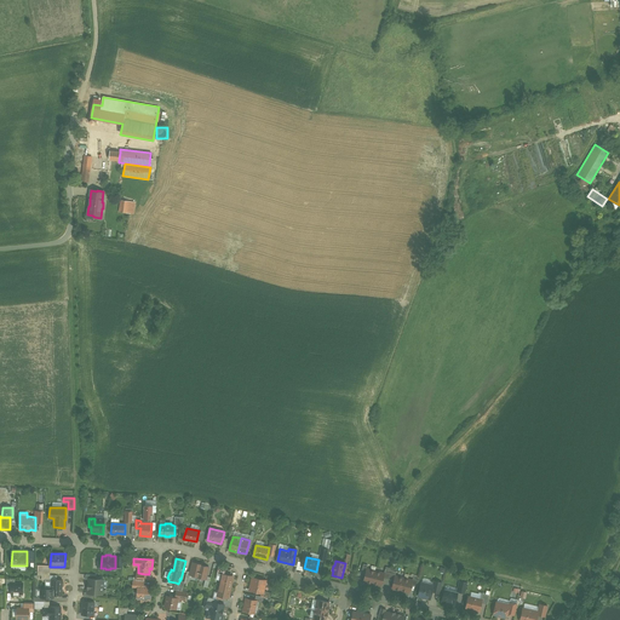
[(201,564),(193,562),(190,572),(190,575),(196,577),(197,578),(201,564)]
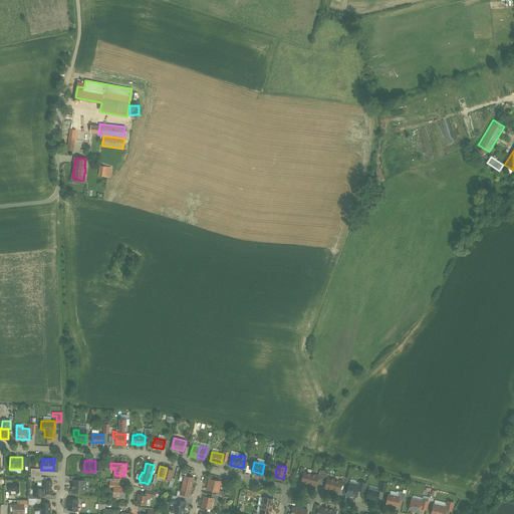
[(173,470),(170,469),(169,470),(168,470),(168,469),(168,468),(167,468),(164,479),(171,480),(171,478),(173,470)]
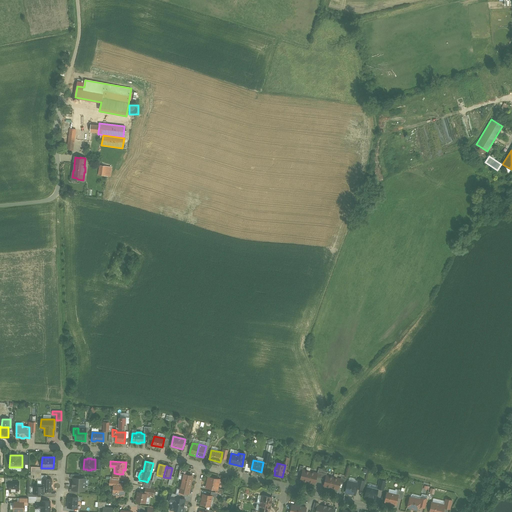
[(310,472),(303,470),(302,474),(300,480),(307,482),(310,472)]
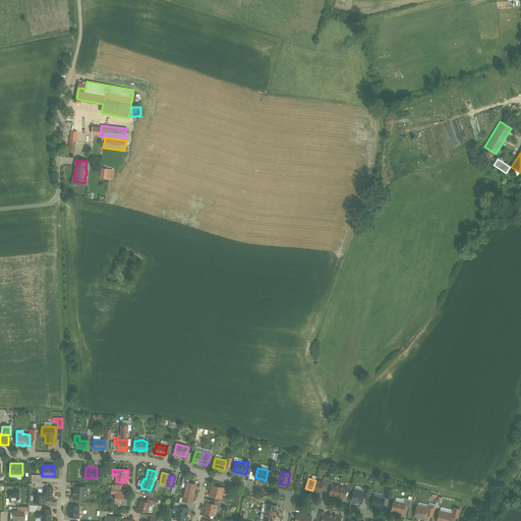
[(323,481),(315,480),(312,490),(321,493),(322,485),(323,481)]
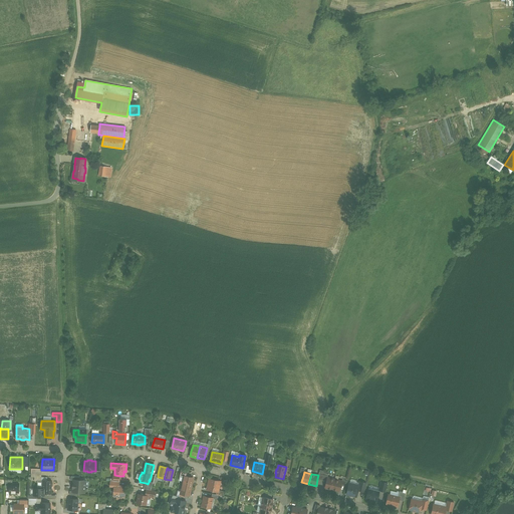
[(186,476),(184,476),(181,494),(185,495),(189,496),(193,478),(186,476)]
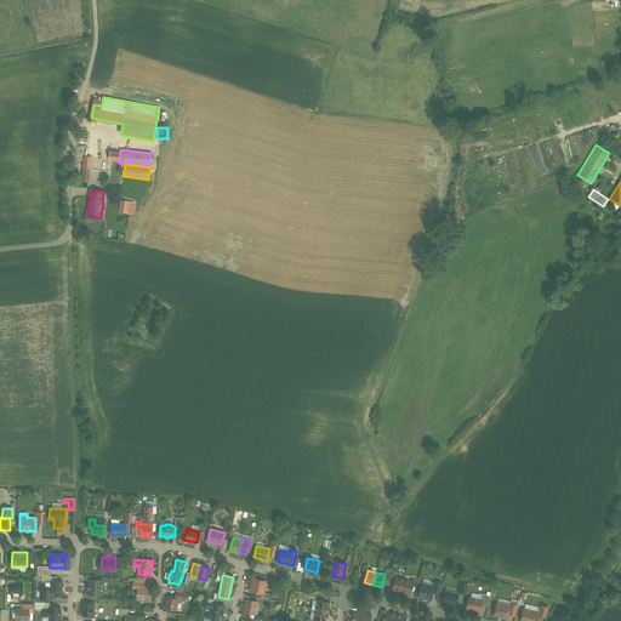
[(404,579),(396,577),(394,581),(392,590),(402,592),(404,579)]
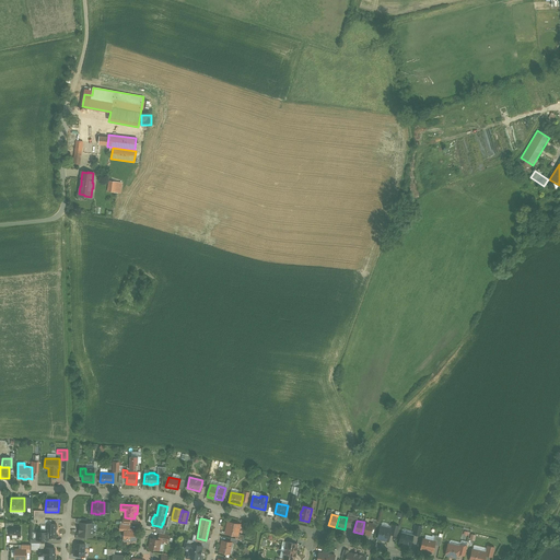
[(240,524),(228,522),(225,533),(236,535),(237,536),(237,534),(240,524)]
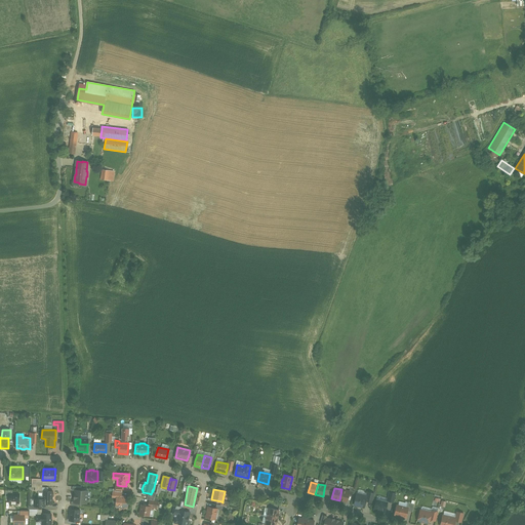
[(349,491),(341,489),(339,500),(347,501),(348,495),(349,491)]
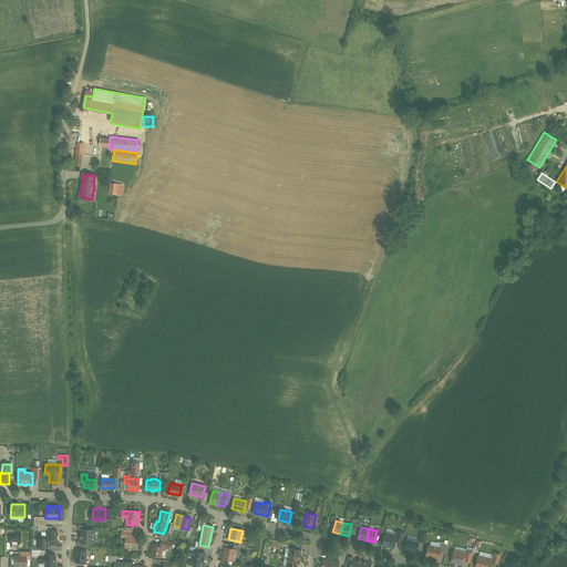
[(57,531),(47,531),(47,539),(47,544),(49,544),(57,545),(57,531)]
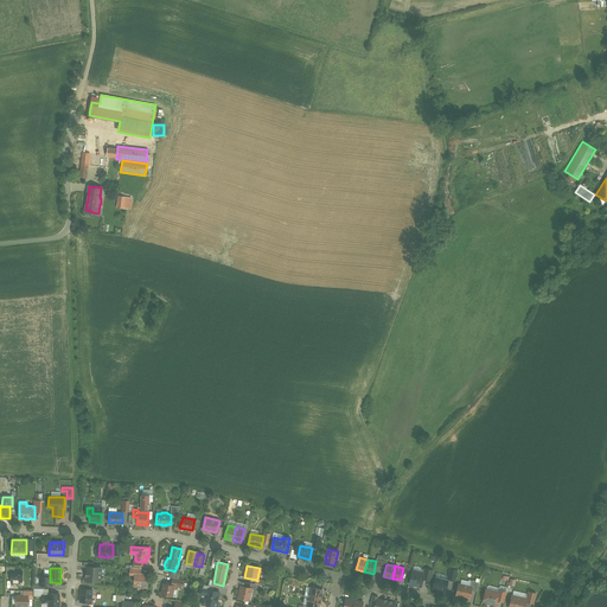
[(133,568),(131,568),(129,574),(134,575),(134,586),(138,586),(138,589),(144,590),(144,587),(147,587),(148,576),(142,576),(142,574),(140,574),(141,569),(133,568)]
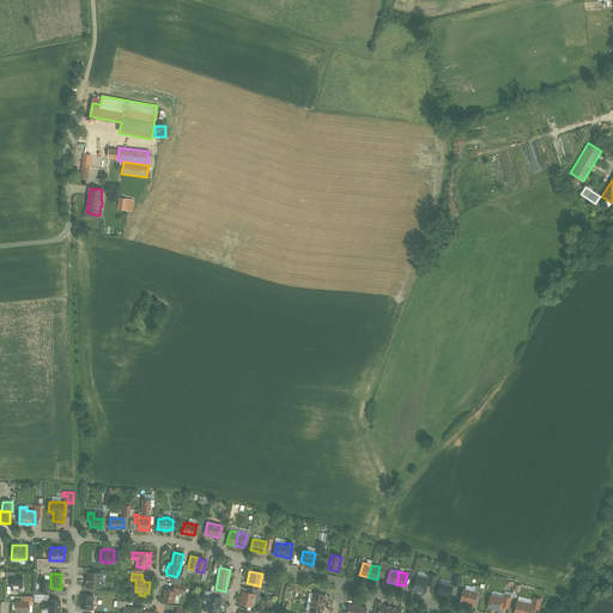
[(437,576),(429,574),(428,580),(426,584),(435,587),(437,576)]
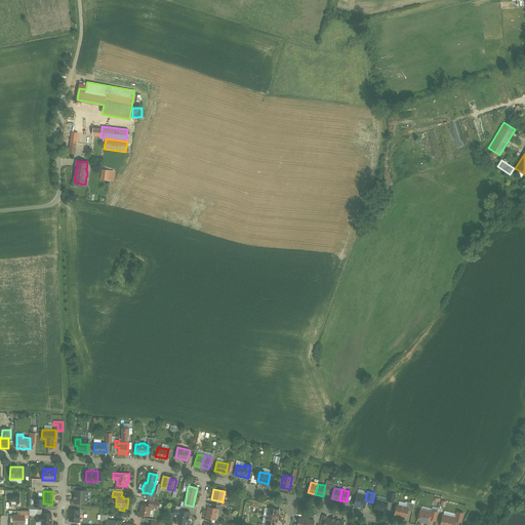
[(396,493),(389,491),(387,500),(394,502),(396,493)]
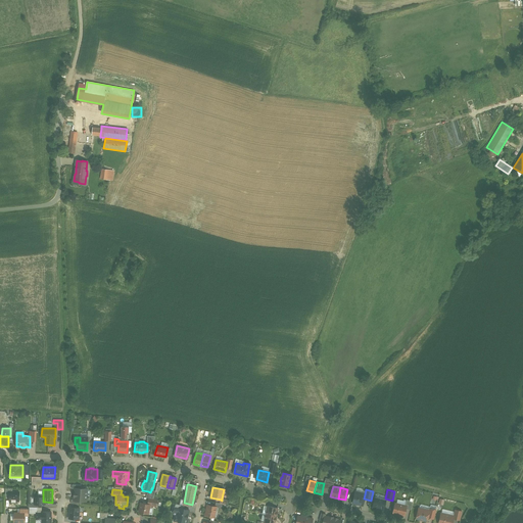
[(149,497),(153,498),(155,491),(151,490),(150,492),(148,491),(146,497),(149,497)]
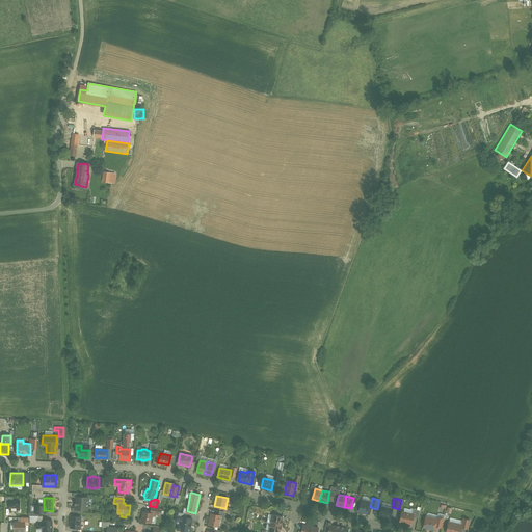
[(371,503),(362,500),(358,511),(369,513),(370,507),(371,503)]
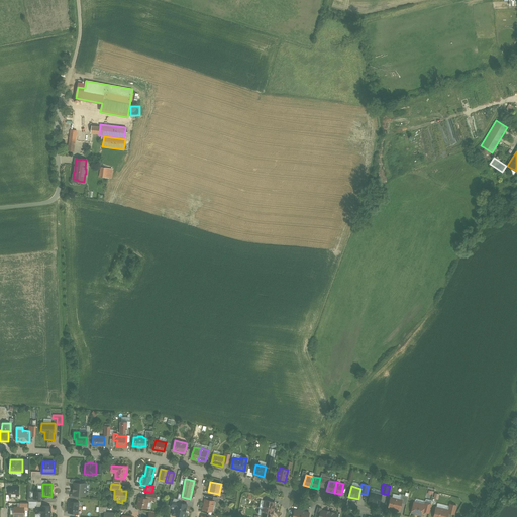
[(9,487),(9,494),(11,494),(11,497),(19,497),(19,487),(9,487)]
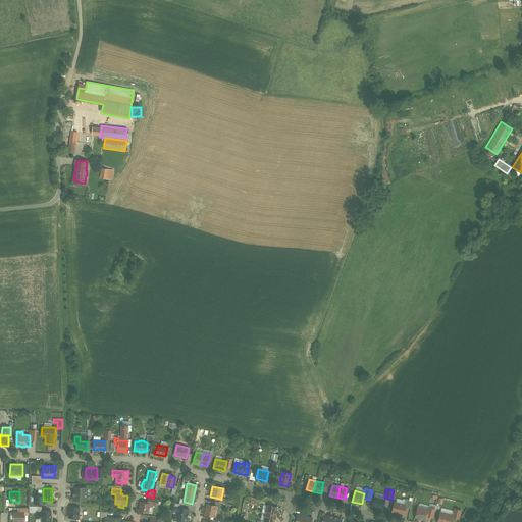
[(38,494),(36,494),(35,496),(34,503),(38,504),(41,504),(41,503),(43,503),(43,504),(44,504),(45,503),(45,501),(43,501),(43,497),(39,496),(38,494)]
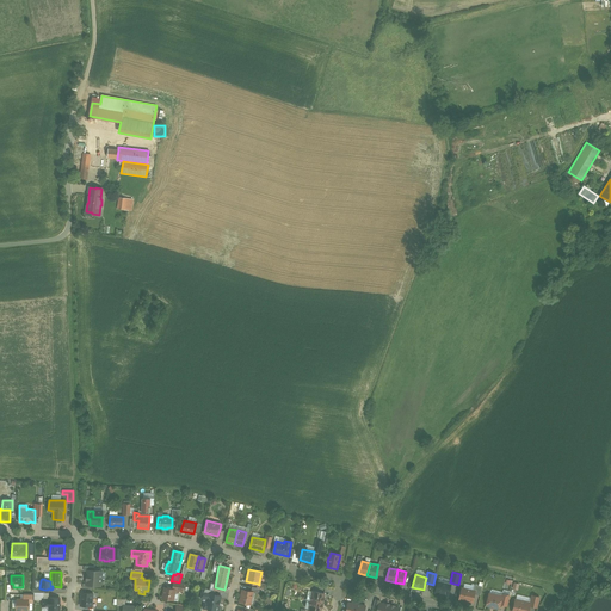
[(179,582),(174,581),(172,588),(176,590),(183,592),(184,584),(179,582)]
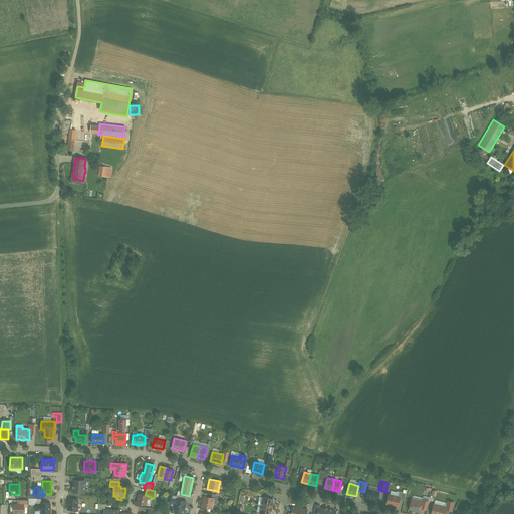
[(378,492),(368,489),(365,499),(370,500),(370,499),(376,501),(378,492)]
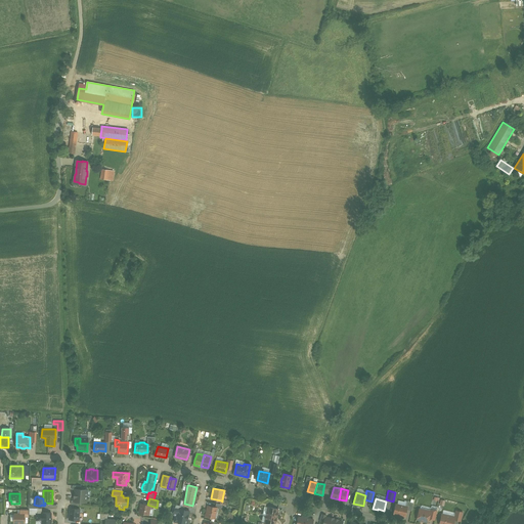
[(147,505),(141,504),(139,513),(148,515),(150,506),(147,505)]
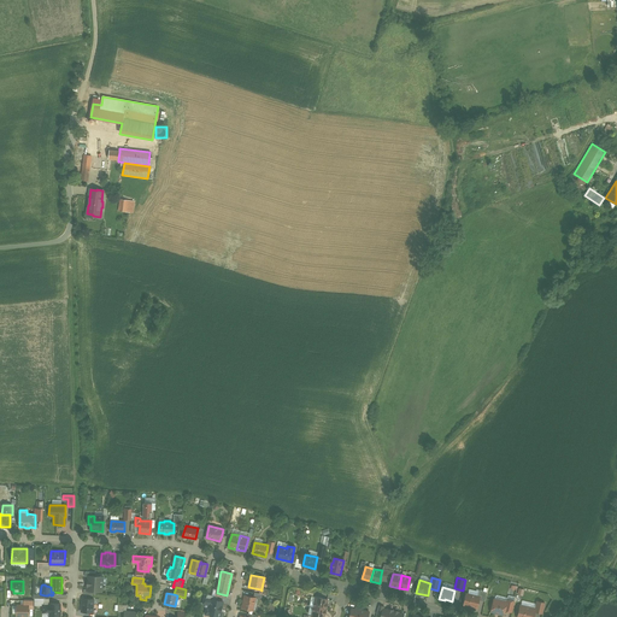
[(477,597),(466,594),(464,605),(477,607),(479,600),(480,597),(477,597)]
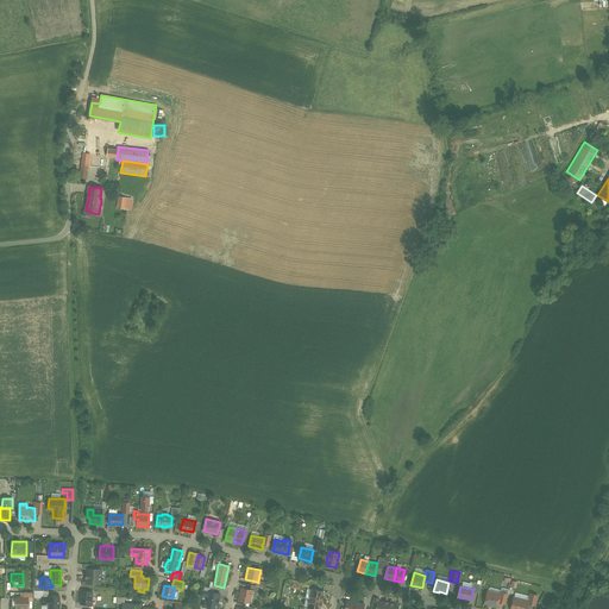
[(250,590),(242,588),(239,600),(250,602),(252,591),(250,590)]
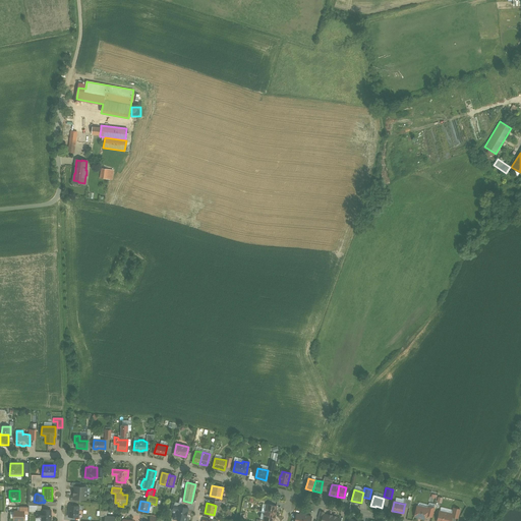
[(277,506),(267,504),(265,513),(275,514),(277,506)]
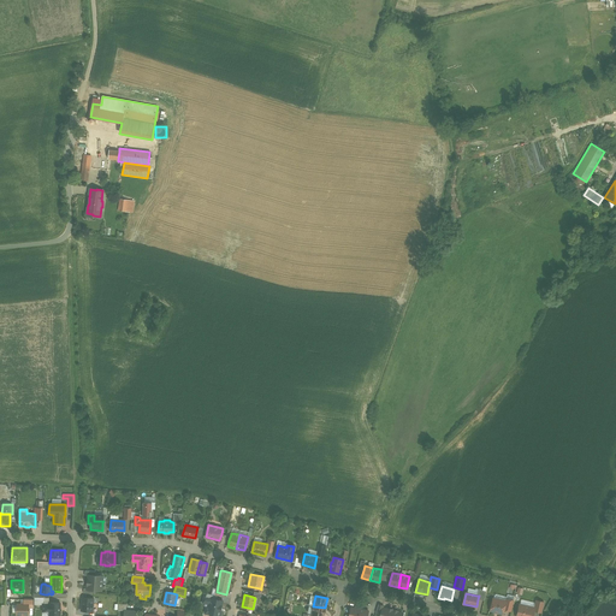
[(94,604),(94,598),(82,597),(80,611),(93,612),(93,611),(94,604)]
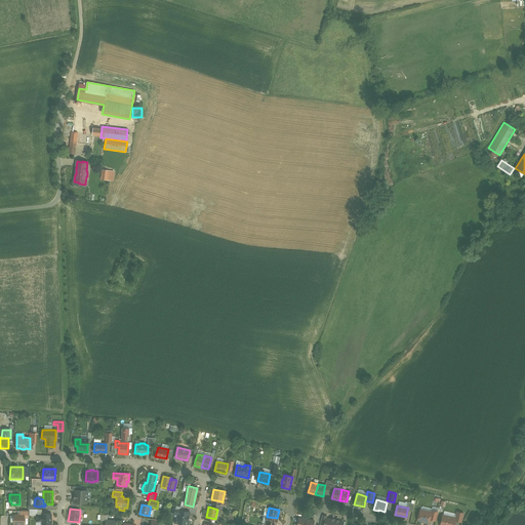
[(187,524),(190,512),(174,509),(173,514),(178,515),(177,519),(175,518),(174,523),(180,524),(187,524)]
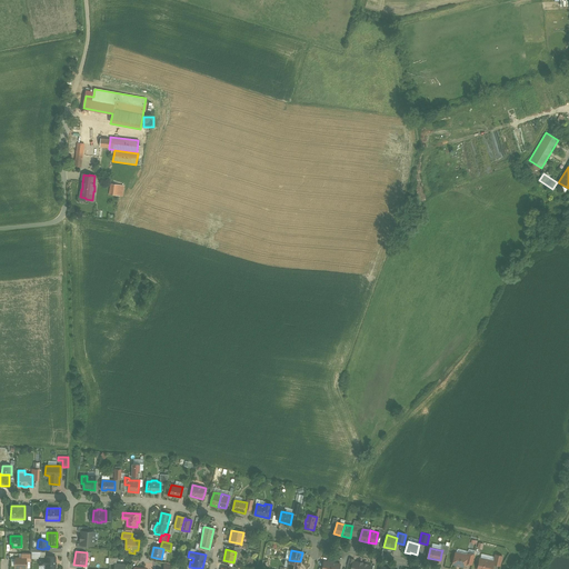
[(467,556),(456,552),(452,563),(465,567),(466,562),(467,556)]
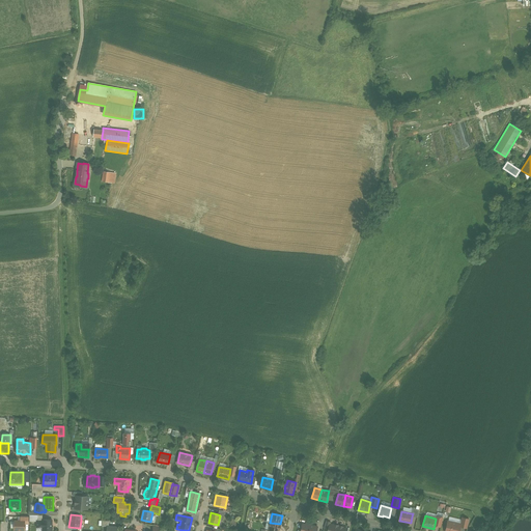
[(469,519),(462,518),(460,524),(460,527),(467,528),(469,519)]
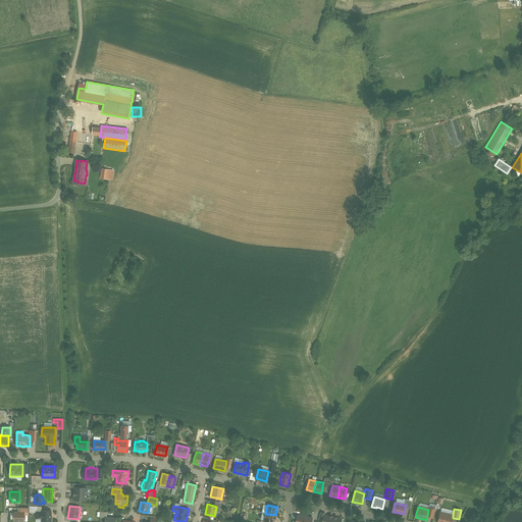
[(50,521),(51,511),(42,511),(42,512),(37,512),(36,518),(42,518),(41,521),(50,521)]
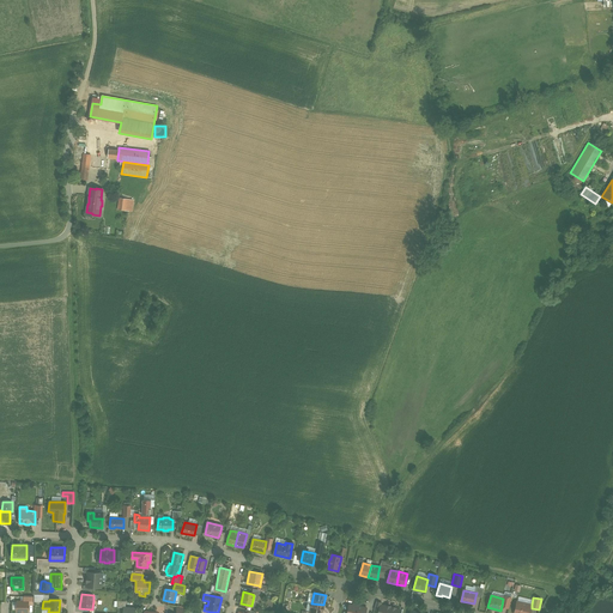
[(17,601),(17,612),(26,612),(29,612),(29,605),(29,602),(23,601),(17,601)]
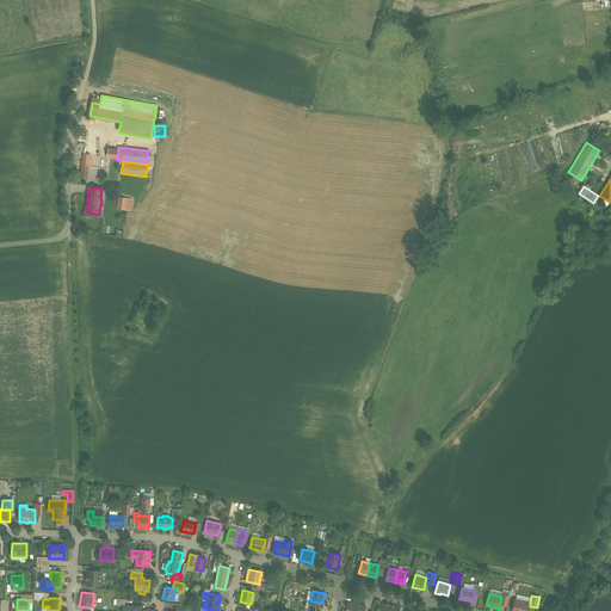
[(530,603),(516,599),(512,610),(528,610),(530,606),(530,603)]
